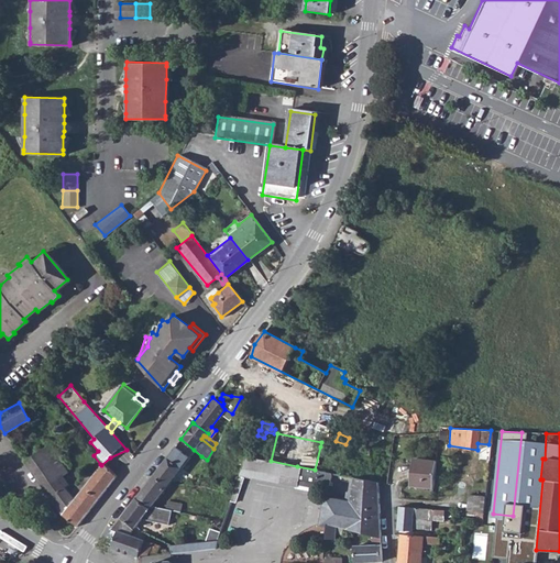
[(152,475),(166,485),(167,482),(176,472),(183,477),(189,470),(182,464),(194,450),(180,439),(152,475)]
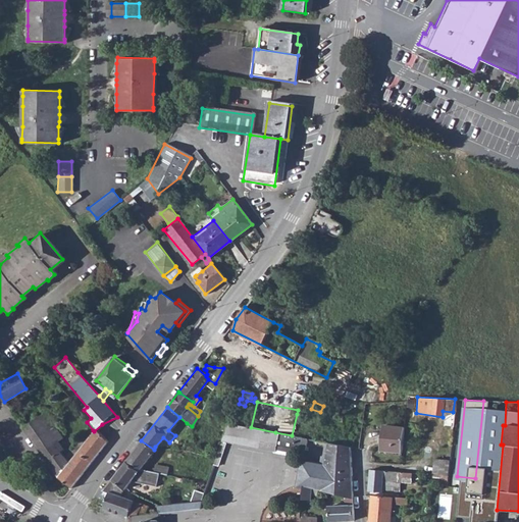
[(44,413),(21,427),(55,477),(69,488),(90,463),(75,453),(78,451),(71,447),(66,453),(71,457),(66,464),(60,453),(62,451),(57,442),(61,438),(44,413)]
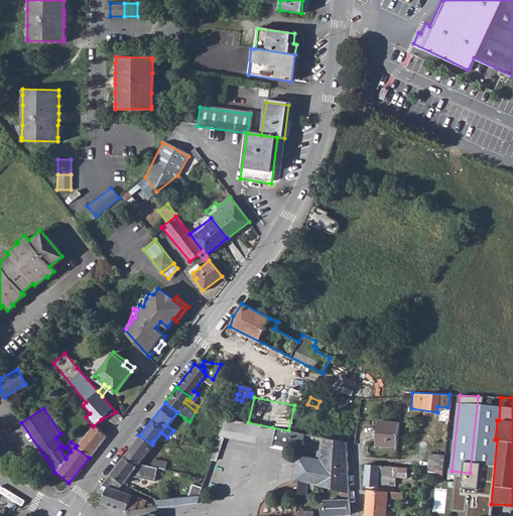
[(218,434),(221,436),(268,444),(268,442),(272,427),(248,422),(226,417),(223,417),(218,434)]
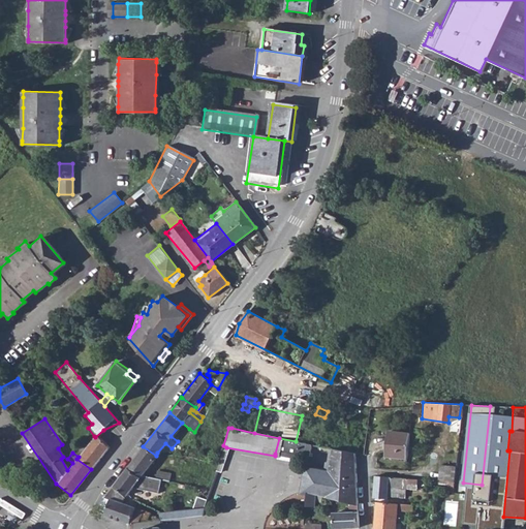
[(406,458),(408,435),(408,433),(389,431),(385,456),(406,458)]
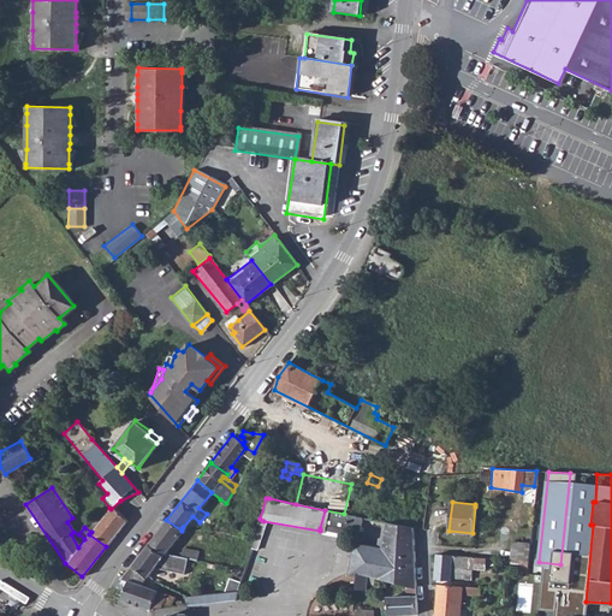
[(90,519),(84,527),(91,532),(89,534),(106,546),(124,522),(111,509),(110,508),(97,525),(90,519)]
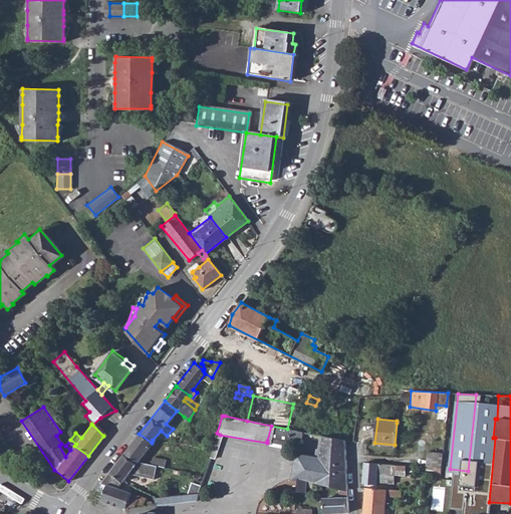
[(267,441),(286,445),(287,441),(299,443),(301,432),(287,429),(271,426),(267,441)]
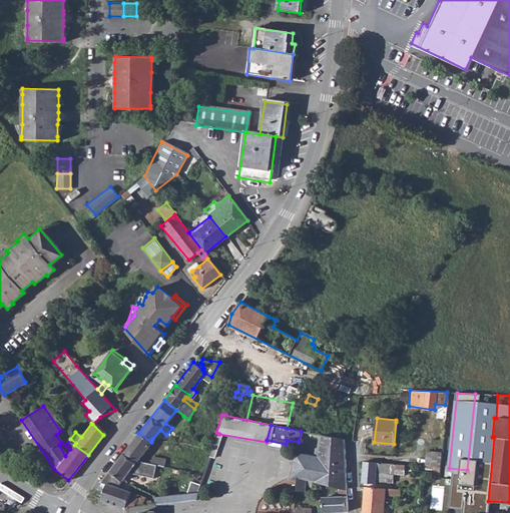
[(208,455),(212,457),(219,434),(216,432),(211,446),(210,450),(208,455)]
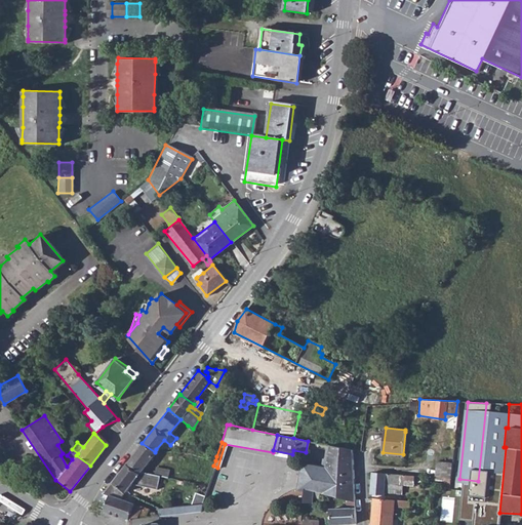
[(124,465),(137,474),(139,471),(153,454),(155,452),(142,443),(124,465)]
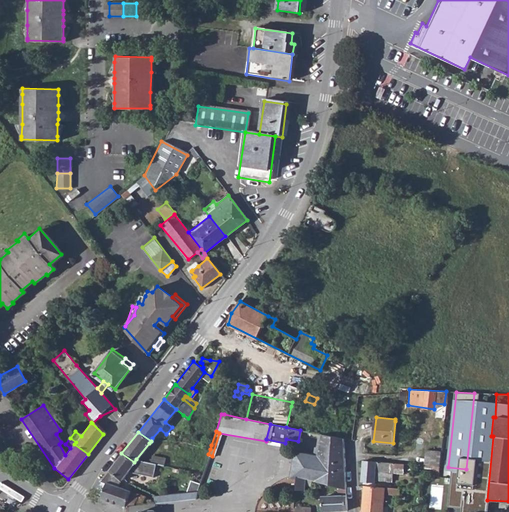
[(296,475),(312,479),(337,487),(344,489),(343,459),(342,439),(321,434),(316,457),(296,453),(292,474),(296,475)]
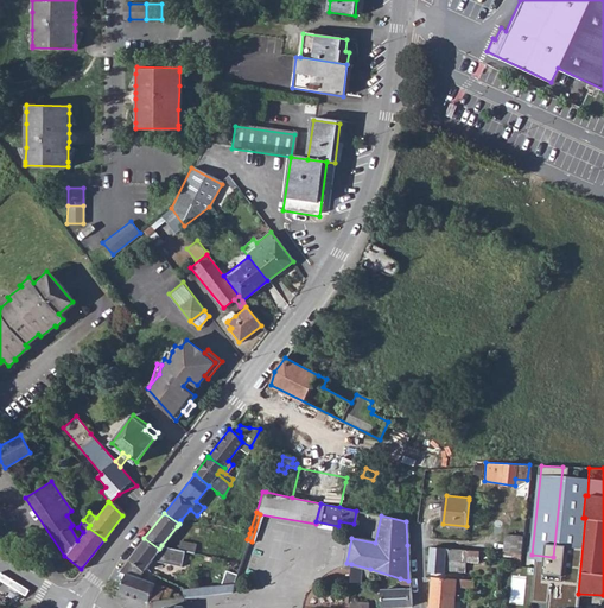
[(502,552),(513,552),(520,553),(522,534),(503,533),(502,552)]
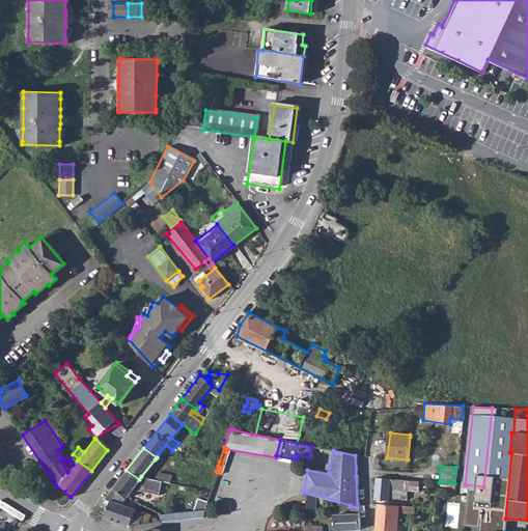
[(126,470),(112,486),(126,497),(132,488),(158,494),(161,480),(160,480),(150,478),(141,476),(139,479),(126,470)]
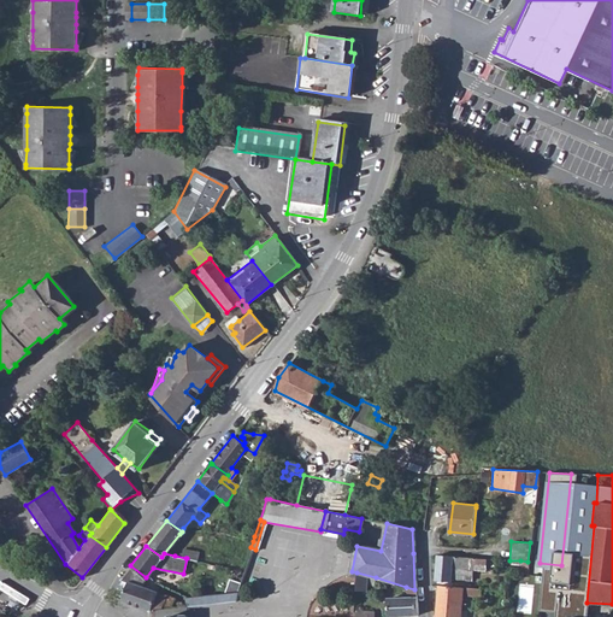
[(175,556),(186,558),(187,558),(194,559),(196,551),(181,548),(180,552),(177,552),(175,556)]
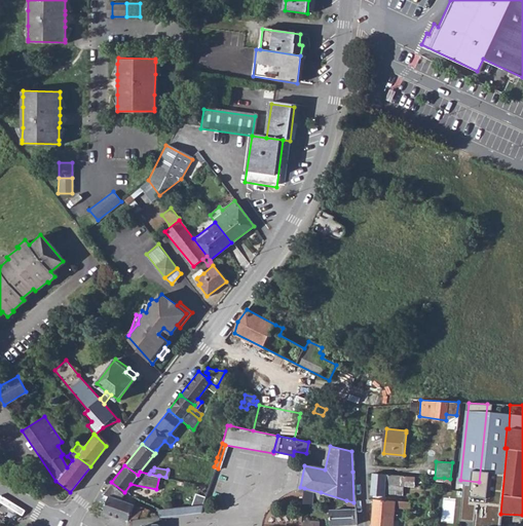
[(202,499),(208,501),(218,473),(212,472),(202,499)]
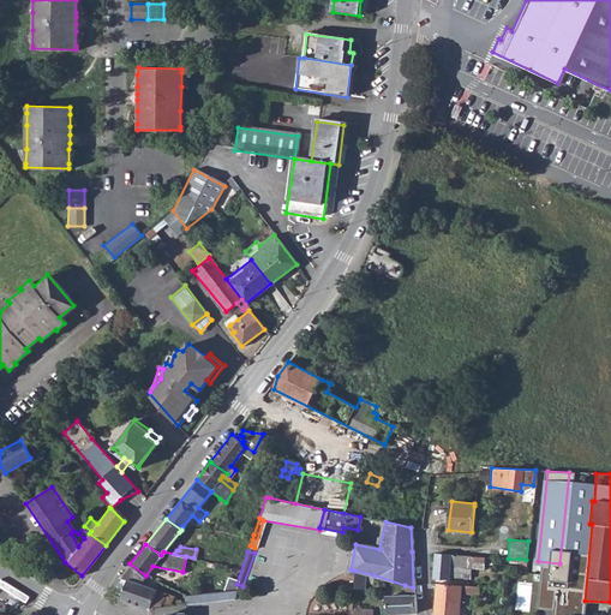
[(435,554),(432,578),(448,579),(448,577),(450,566),(471,567),(483,568),(484,556),(435,554)]
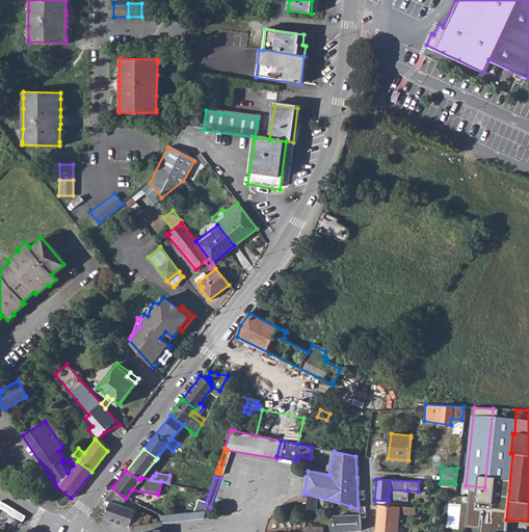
[(98,506),(106,507),(103,516),(126,525),(157,522),(156,516),(151,516),(151,514),(122,504),(124,500),(110,489),(98,506)]
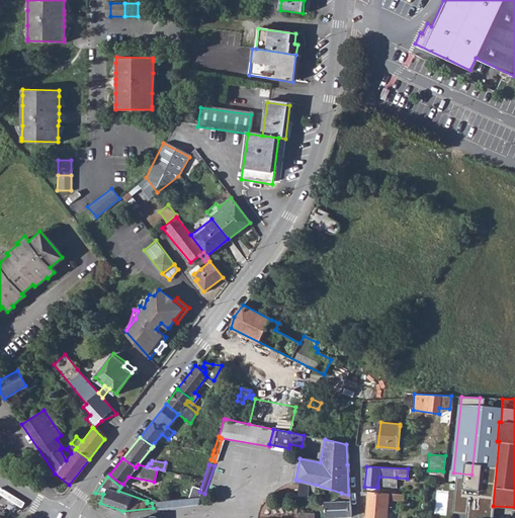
[(377,486),(395,487),(397,478),(379,477),(377,486)]
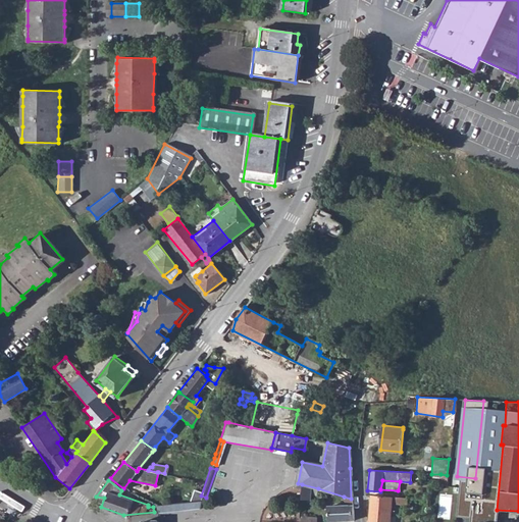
[(301,501),(304,501),(304,498),(310,499),(311,493),(317,493),(318,488),(302,484),(301,501)]
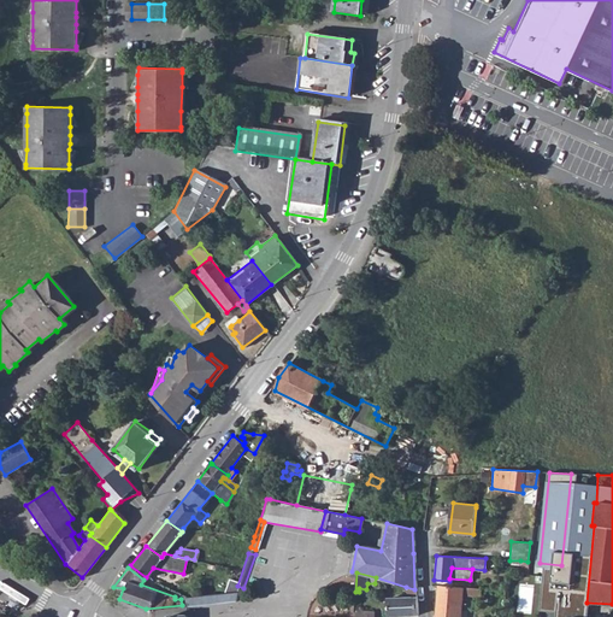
[(437,585),(434,616),(459,616),(460,616),(460,610),(466,610),(466,603),(461,603),(463,595),(479,597),(479,588),(437,585)]
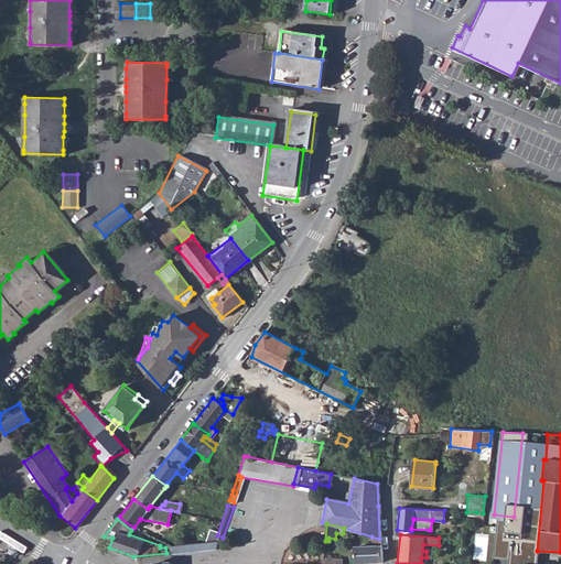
[(371,537),(371,546),(356,546),(355,548),(355,563),(380,562),(379,539),(371,537)]
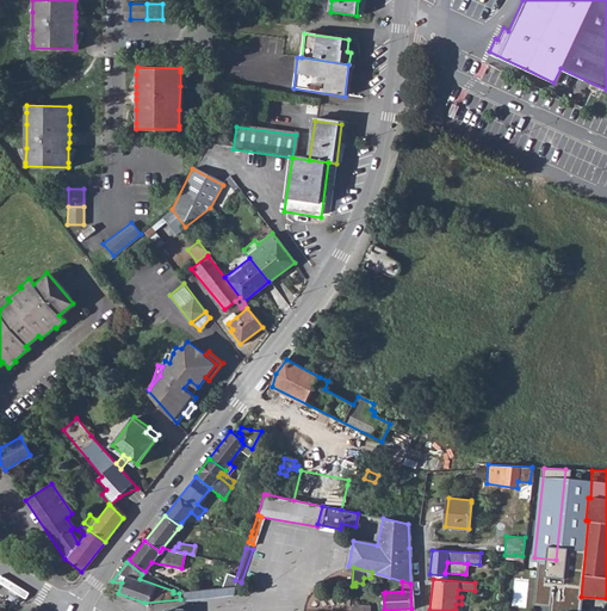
[(183,590),(184,599),(230,594),(234,585),(183,590)]
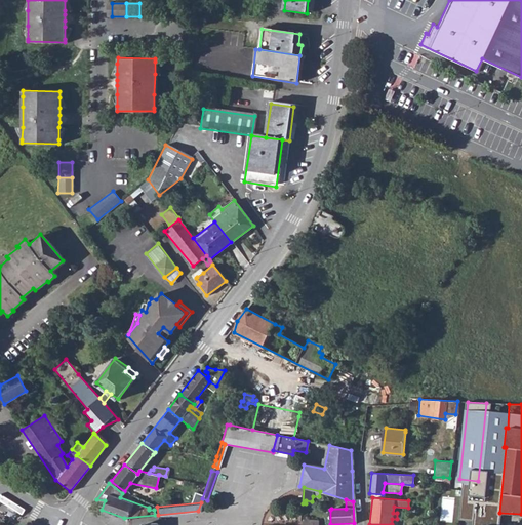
[(149,508),(149,510),(154,510),(155,515),(157,507),(151,503),(149,508)]
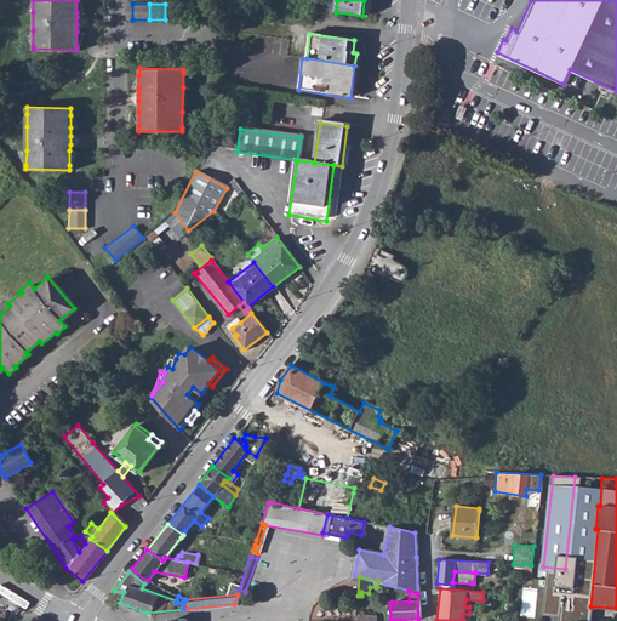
[(17,609),(3,602),(0,607),(15,615),(17,609)]
